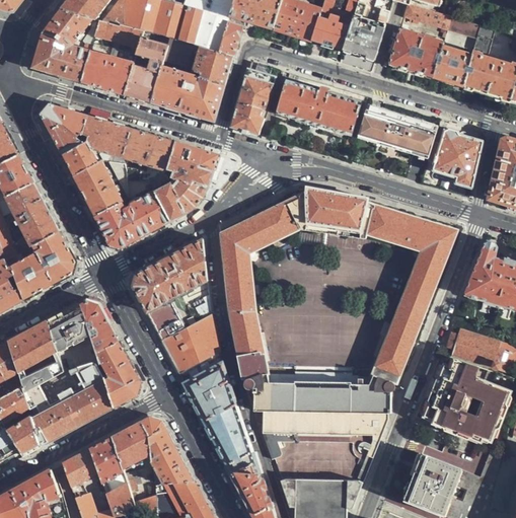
[(0,0),(0,7),(7,10),(15,0),(0,0)]
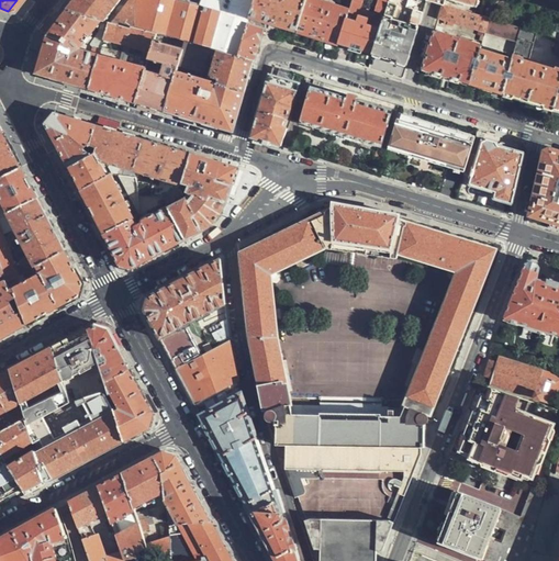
[(100,18),(102,18),(115,0),(71,0),(65,9),(100,18)]
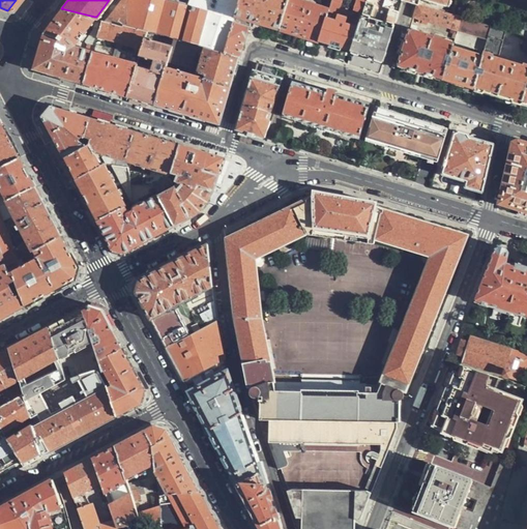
[(165,34),(173,37),(222,51),(231,22),(233,12),(236,0),(220,0),(216,12),(169,0),(118,0),(104,19),(146,29),(165,34)]
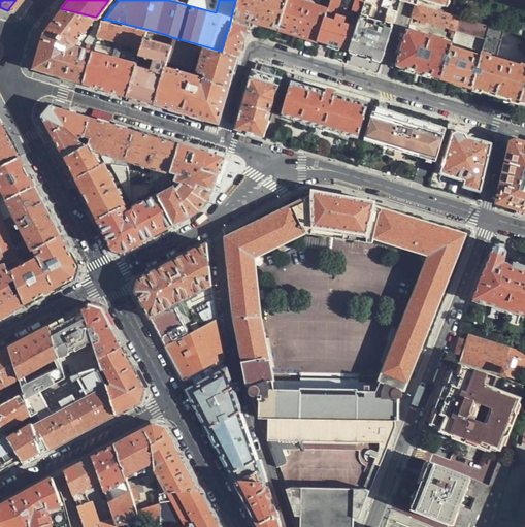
[(235,0),(232,12),(256,21),(259,21),(276,27),(284,0),(235,0)]
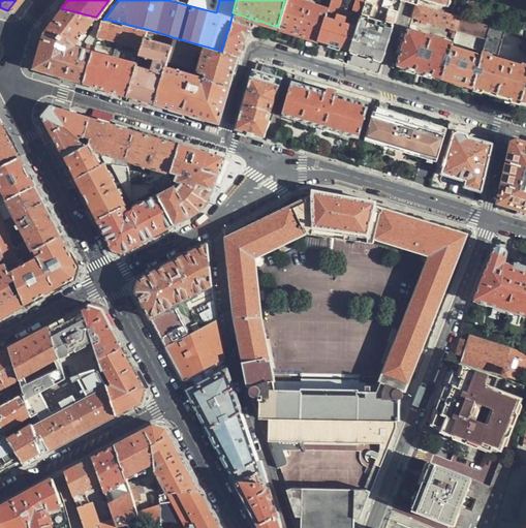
[(284,0),(277,27),(298,33),(316,38),(326,6),(305,0),(284,0)]
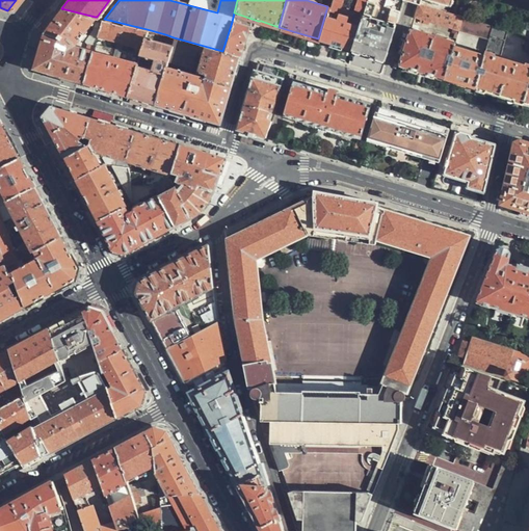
[(328,0),(327,6),(318,38),(328,43),(335,44),(351,49),(365,0),(328,0)]
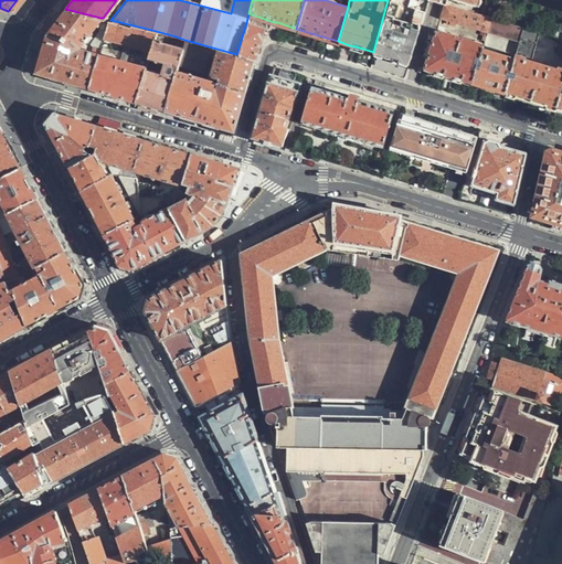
[(388,0),(373,52),(388,56),(406,63),(424,0),(388,0)]
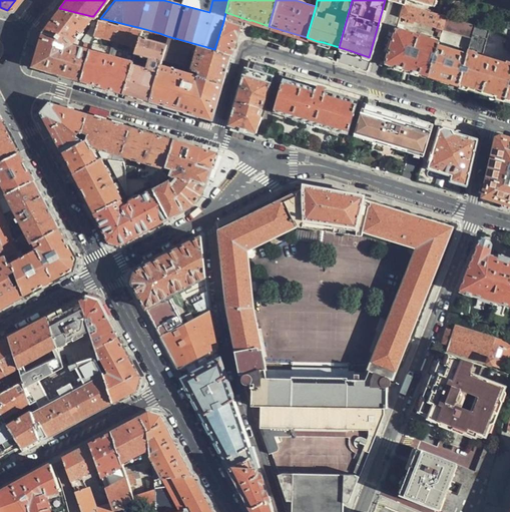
[(445,15),(400,2),(396,14),(442,29),(445,15)]
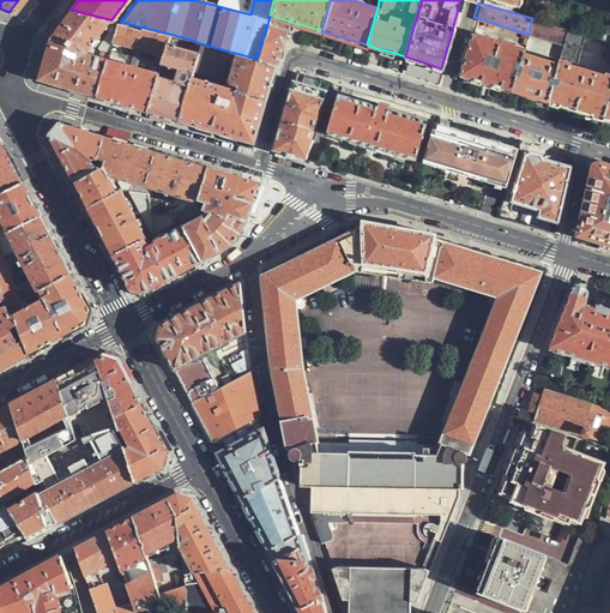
[(76,90),(96,96),(116,28),(109,26),(102,53),(95,50),(92,53),(77,47),(78,46),(84,44),(86,44),(109,19),(71,10),(60,25),(48,40),(38,78),(76,90)]
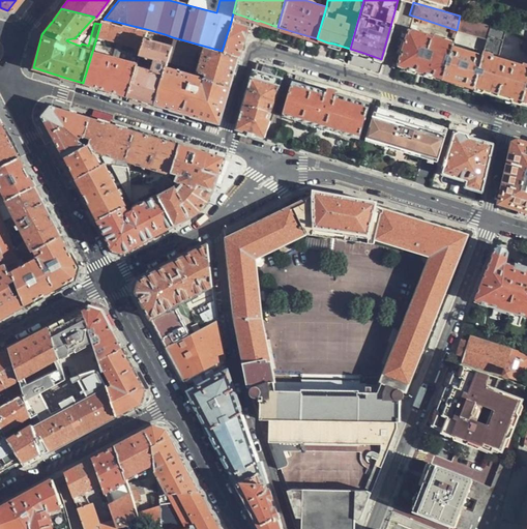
[(457,30),(485,38),(489,24),(460,16),(457,30)]
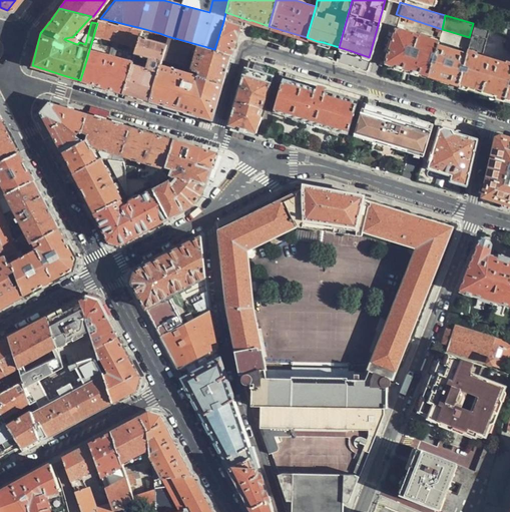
[(101,86),(122,92),(131,62),(134,51),(139,36),(141,28),(100,18),(99,18),(97,23),(80,80),(101,86)]
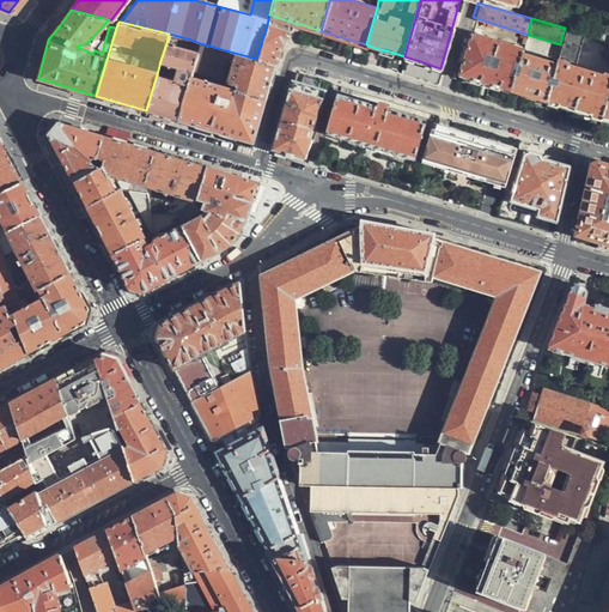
[(256,59),(274,65),(278,54),(282,37),(285,30),(267,25),(256,59)]
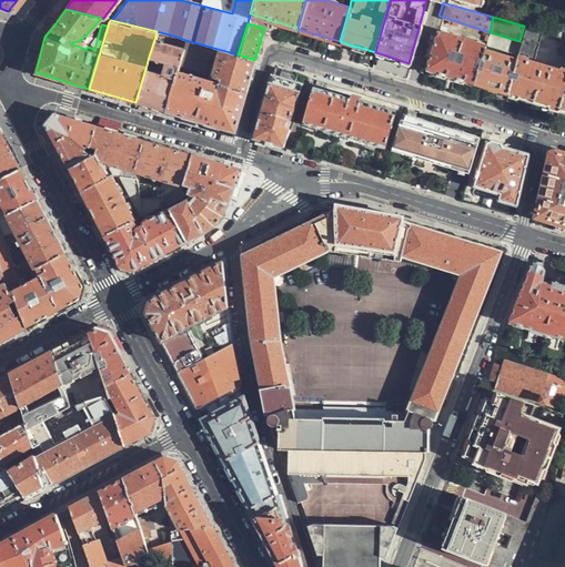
[(520,41),(516,56),(527,59),(528,57),(534,58),(541,31),(524,26),(520,41)]
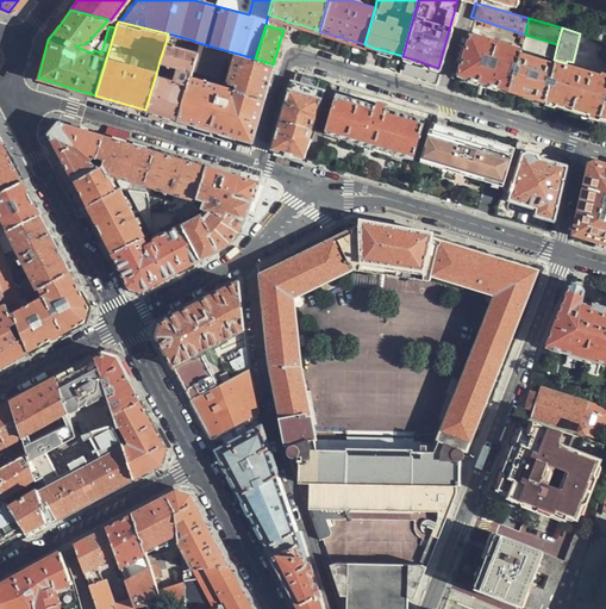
[(478,80),(506,88),(517,51),(518,48),(467,31),(456,73),(478,80)]
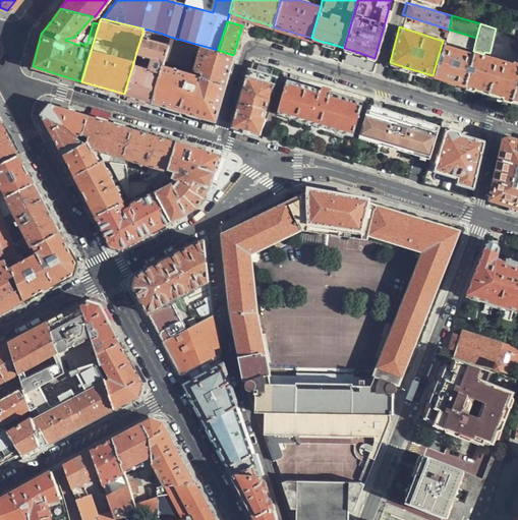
[(160,70),(162,63),(170,37),(162,34),(160,42),(141,37),(136,52),(151,56),(148,67),(133,63),(124,94),(137,98),(152,102),(160,70)]
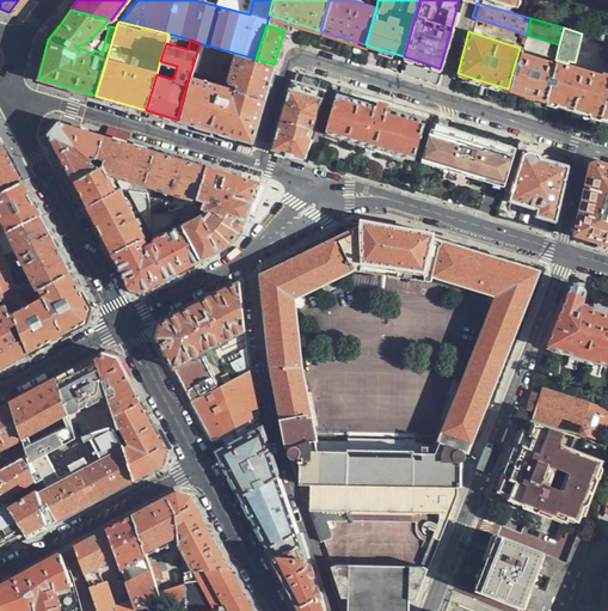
[(200,43),(190,74),(226,85),(225,89),(264,99),(269,83),(274,65),(256,59),(200,43)]
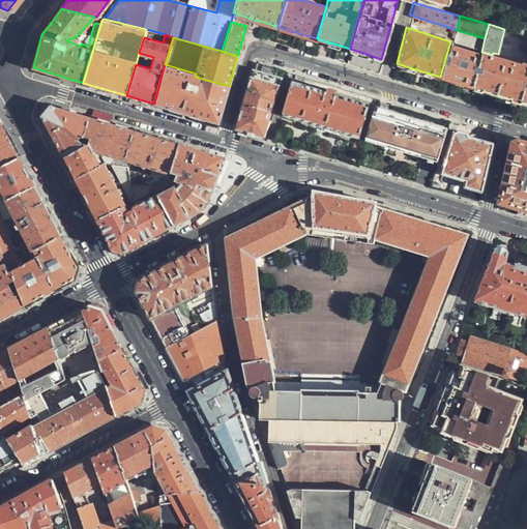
[(457,82),(472,87),(480,55),(449,45),(440,77),(457,82)]
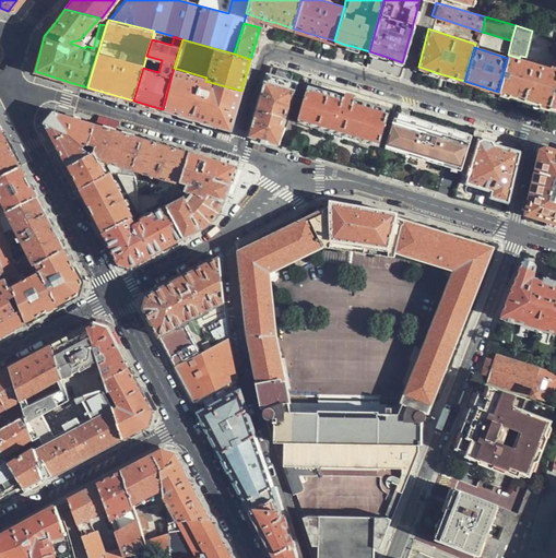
[(536,104),(547,107),(555,74),(555,66),(551,64),(551,67),(519,58),(508,55),(507,58),(498,92),(536,104)]
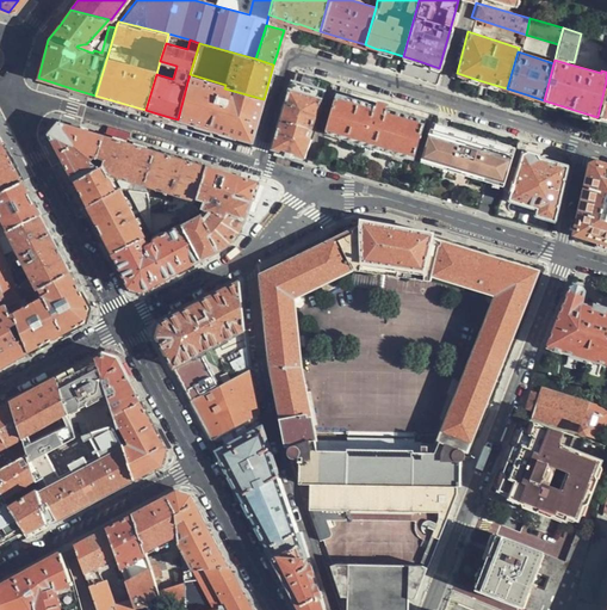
[(315,86),(317,78),(293,71),(270,147),(286,153),(302,158),(309,139),(302,136),(304,127),(308,128),(321,88),(315,86)]
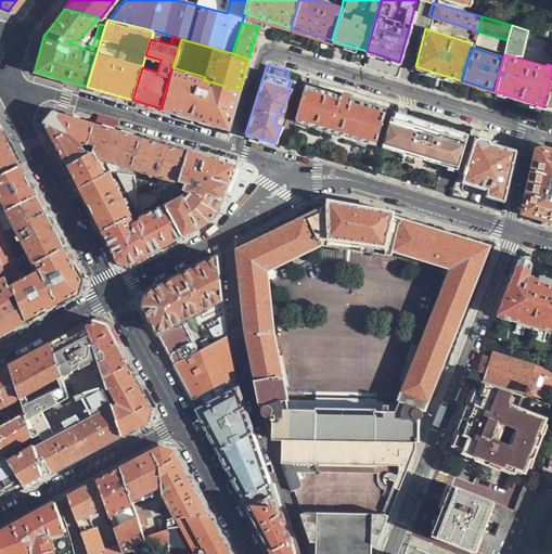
[(203,85),(170,75),(162,108),(189,117),(228,129),(233,110),(240,90),(204,80),(203,85)]
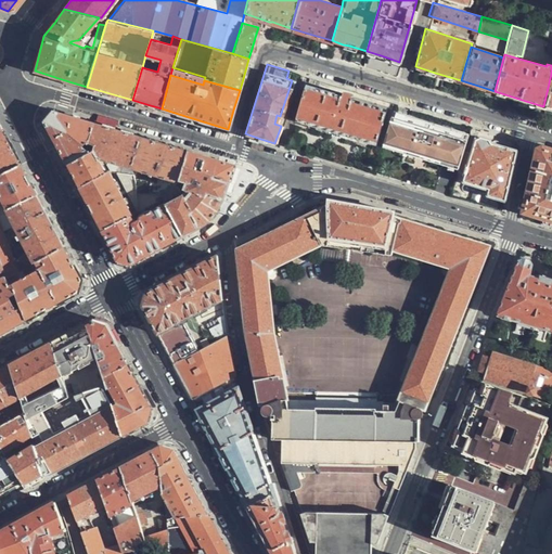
[(305,84),(294,118),(331,130),(372,143),(384,108),(348,97),(348,95),(342,93),(342,94),(305,84)]
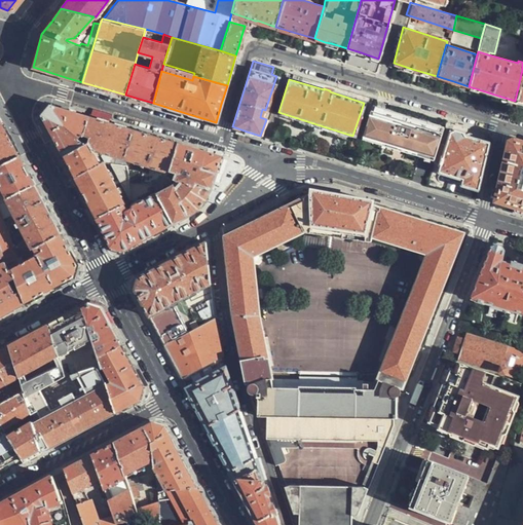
[(281,97),(275,95),(269,110),(275,112),(281,97)]
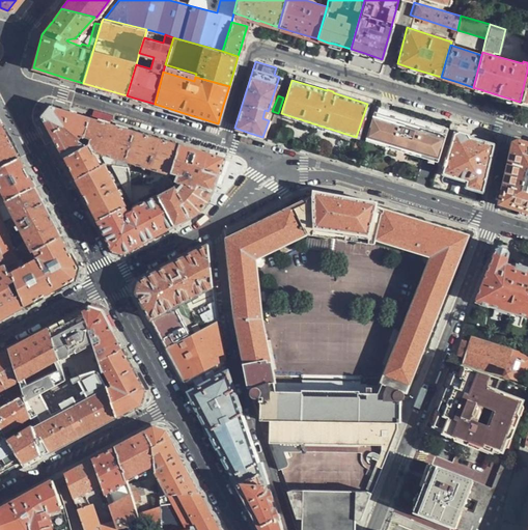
[(52,140),(62,158),(91,143),(88,117),(61,109),(49,105),(47,107),(39,116),(52,140)]
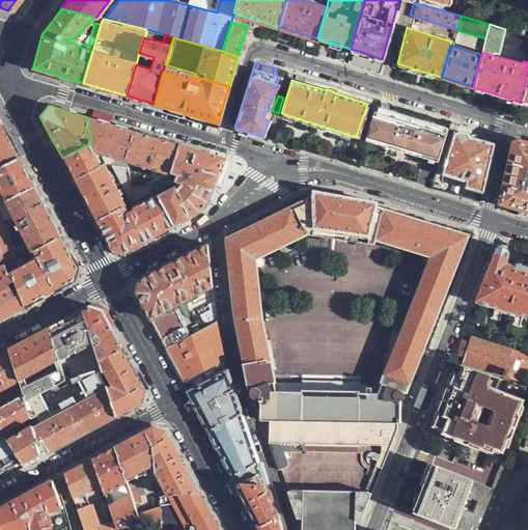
[(447,130),(374,106),(364,139),(400,150),(422,157),(428,159),(437,161),(442,143),(447,130)]
